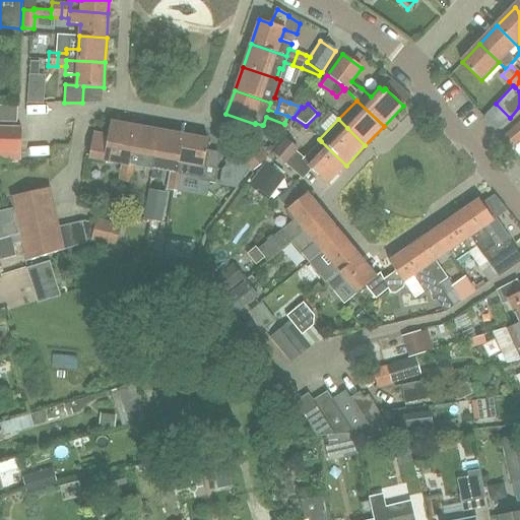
[(510,150),(519,141),(519,121),(500,139),(510,150)]
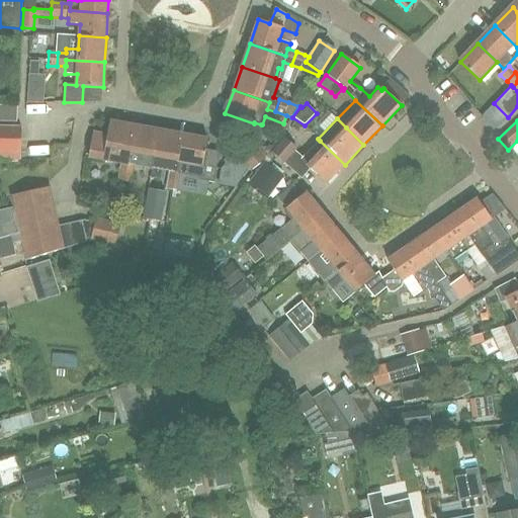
[(127,163),(134,126),(110,122),(107,136),(94,134),(89,156),(120,162),(127,163)]
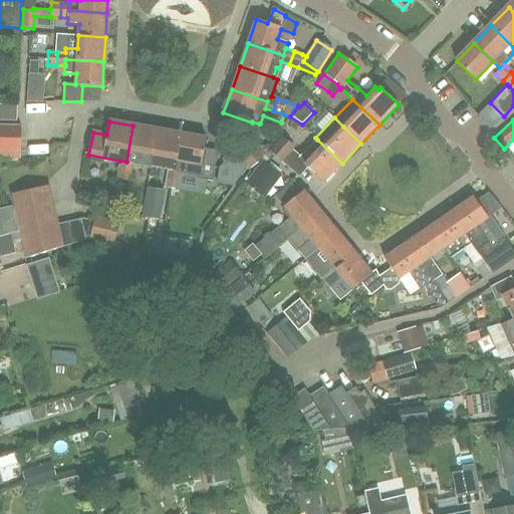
[(0,159),(21,159),(21,153),(21,125),(0,125),(0,159)]
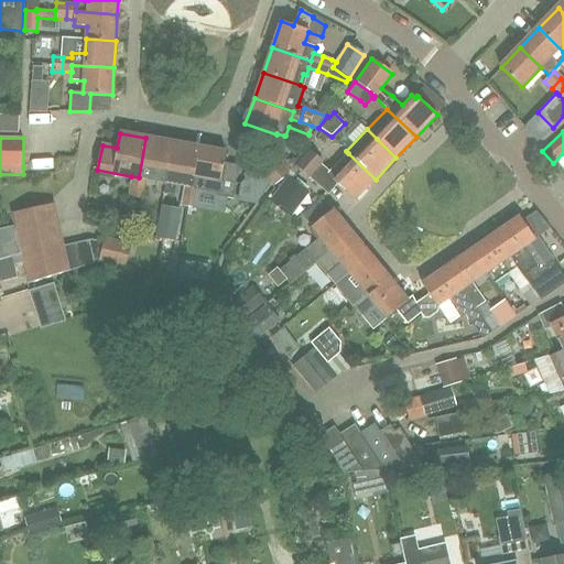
[(131,176),(131,177),(130,185),(145,188),(147,182),(164,184),(164,183),(166,183),(173,141),(145,138),(139,177),(131,176)]
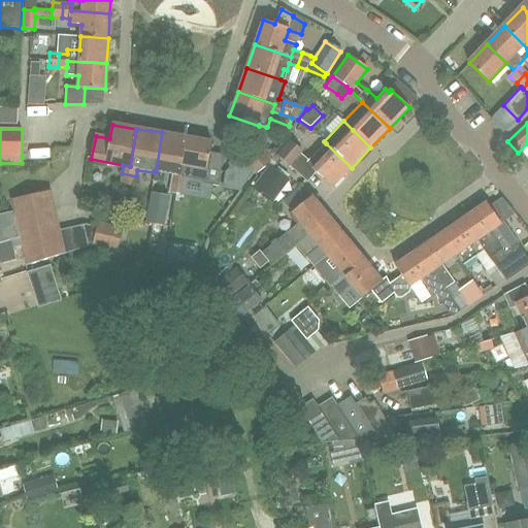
[(187,177),(187,176),(179,175),(182,163),(186,136),(162,132),(156,171),(173,174),(171,183),(185,185),(185,184),(187,177)]
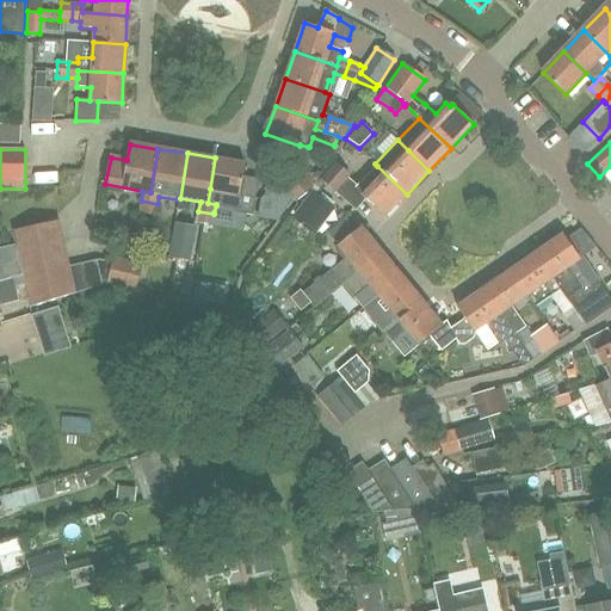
[(216,204),(216,205),(235,209),(235,211),(252,215),(259,178),(242,174),(245,162),(215,158),(210,189),(208,203),(216,204)]
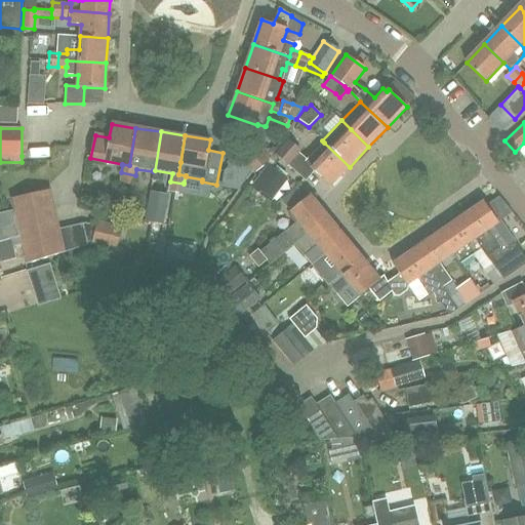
[(239,154),(253,171),(255,174),(261,168),(259,166),(268,159),(253,142),(239,154)]
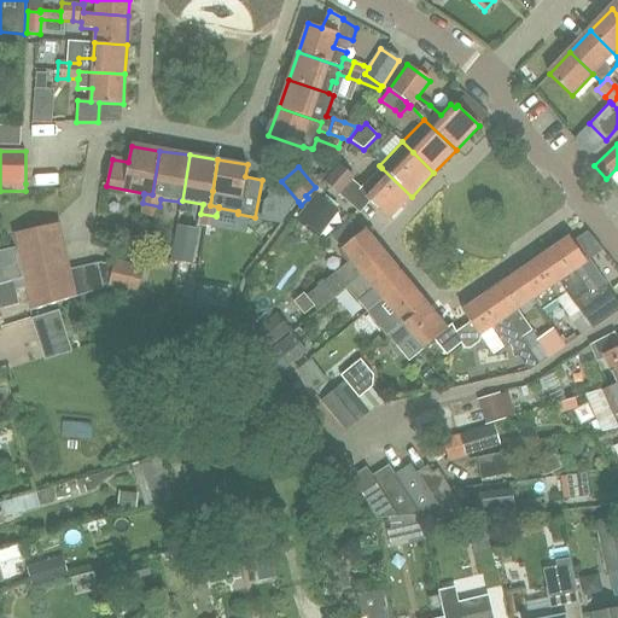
[(324,182),(338,196),(354,180),(339,167),(324,182)]
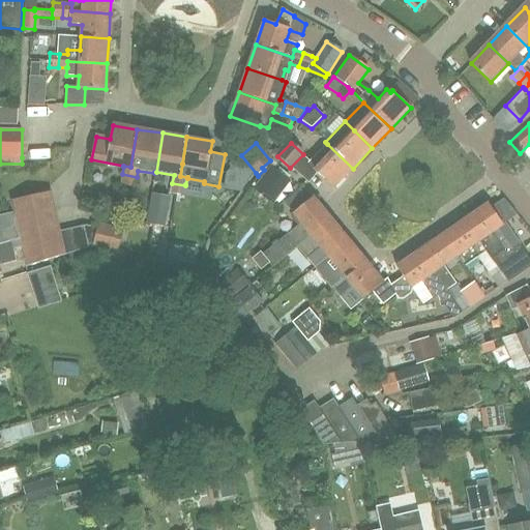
[(353,169),(327,144),(307,165),(333,188),(353,169)]
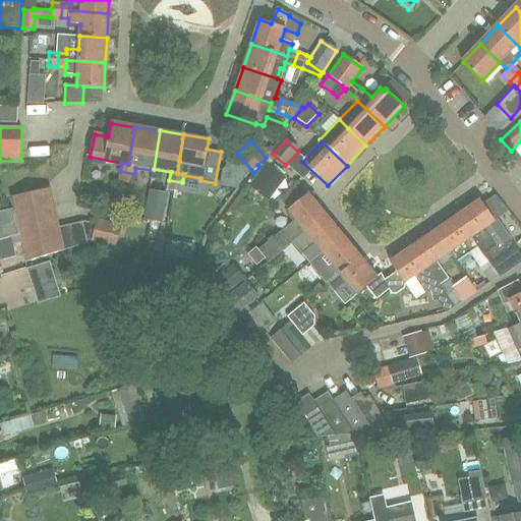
[(270,197),(285,178),(268,165),(252,184),(270,197)]
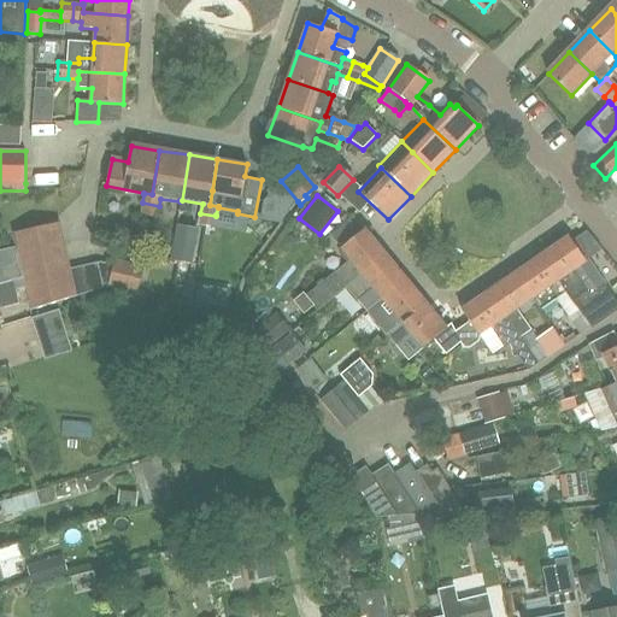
[(157,216),(159,206),(142,203),(140,213),(157,216)]
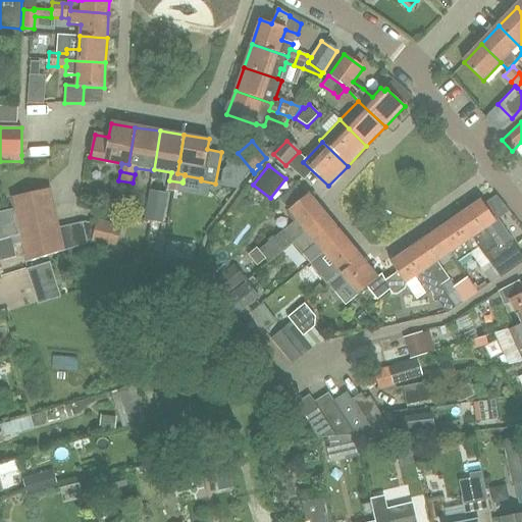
[(181,193),(183,183),(169,180),(168,189),(172,190),(168,219),(178,222),(180,215),(183,215),(186,194),(181,193)]
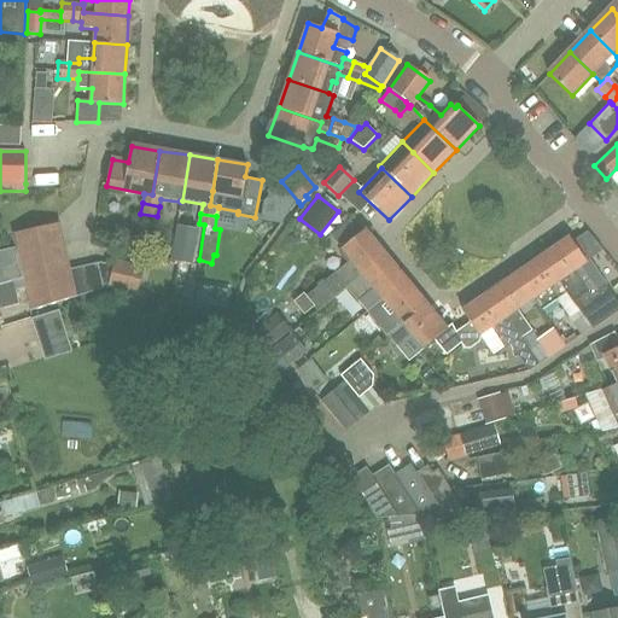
[(347,287),(363,274),(386,255),(366,229),(361,234),(350,220),(331,235),(343,249),(340,250),(351,262),(338,273),(308,296),(312,299),(299,310),(308,320),(347,287)]
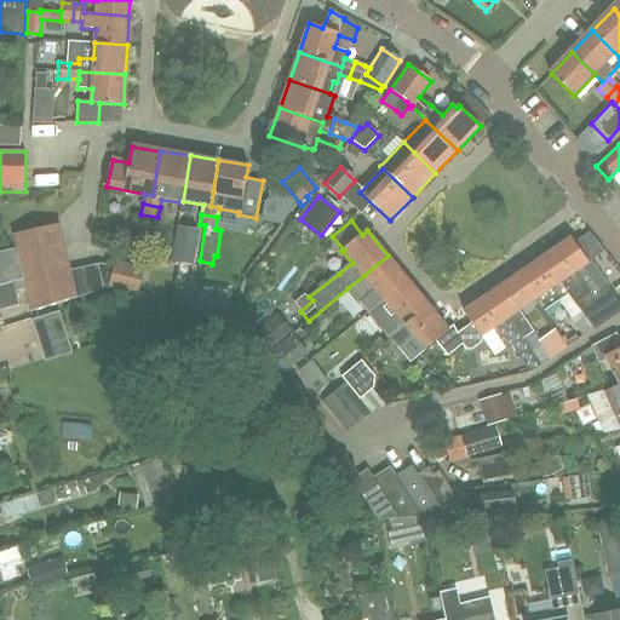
[(70,270),(64,273),(53,224),(15,234),(33,311),(76,298),(70,270)]
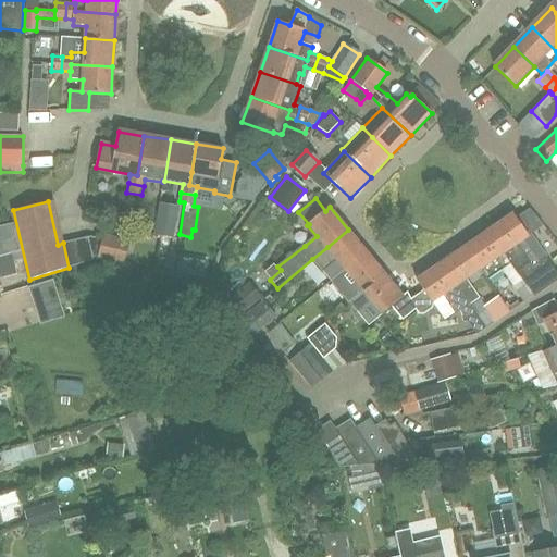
[(525,284),(534,297),(556,280),(556,274),(546,258),(532,268),(521,251),(519,254),(515,246),(528,237),(512,214),(490,231),(509,260),(512,264),(525,284)]
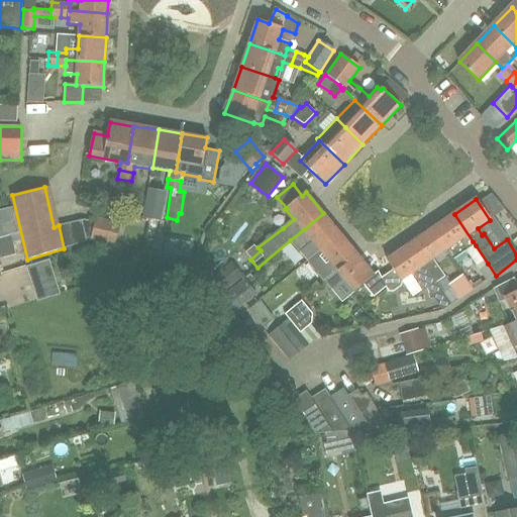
[(161,221),(164,207),(145,203),(142,218),(161,221)]
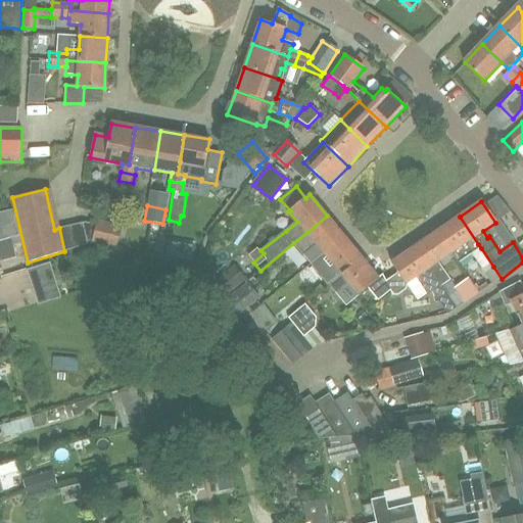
[(0,225),(15,222),(12,209),(0,212),(0,225)]
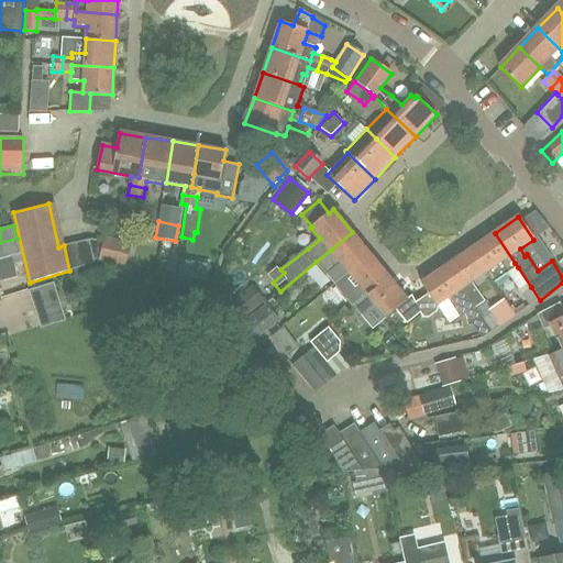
[(331,250),(316,262),(326,274),(341,262),(349,273),(371,254),(352,232),(331,250)]
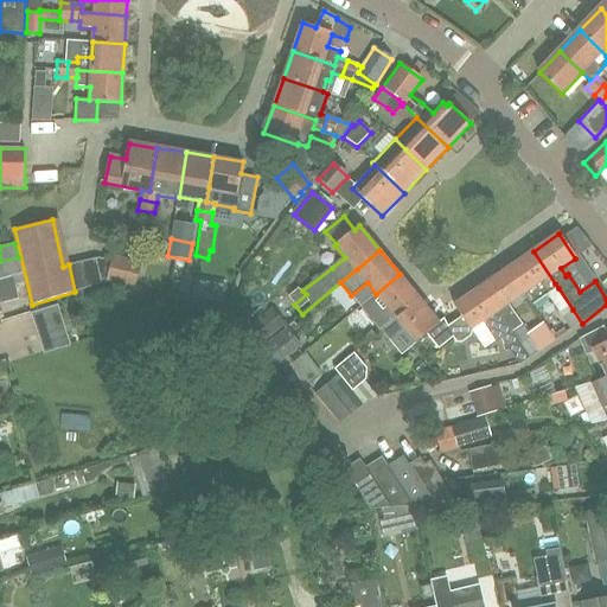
[(534,251),(506,269),(524,294),(532,306),(558,288),(555,283),(534,251)]
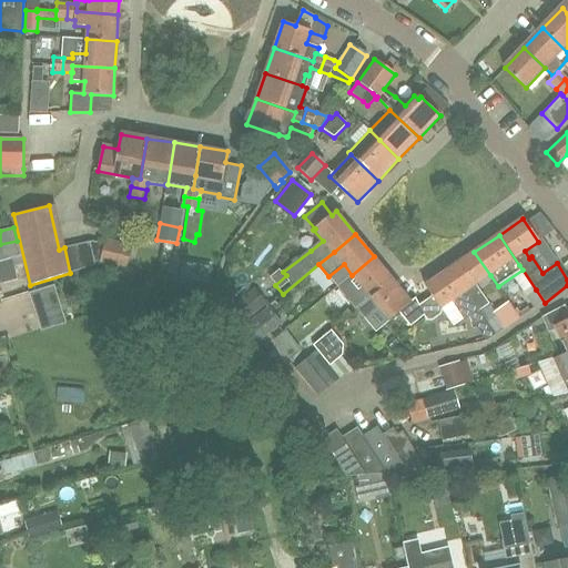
[(125,244),(105,240),(104,244),(92,242),(90,242),(95,265),(101,264),(120,269),(127,271),(133,246),(125,244)]
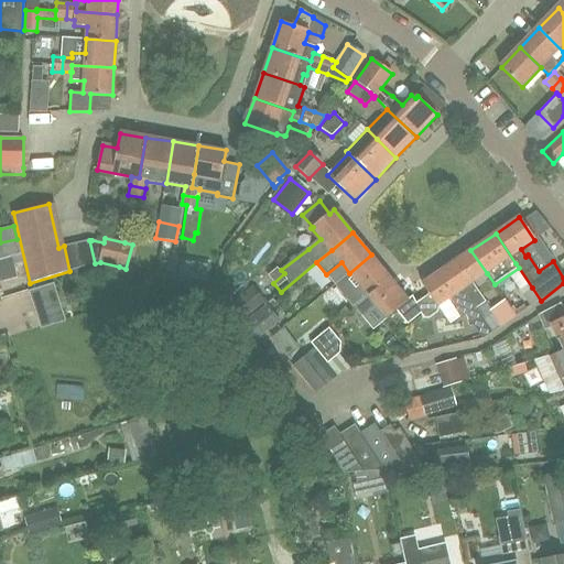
[(446,268),(492,333),(501,327),(472,283),(487,273),(470,250),(446,268)]
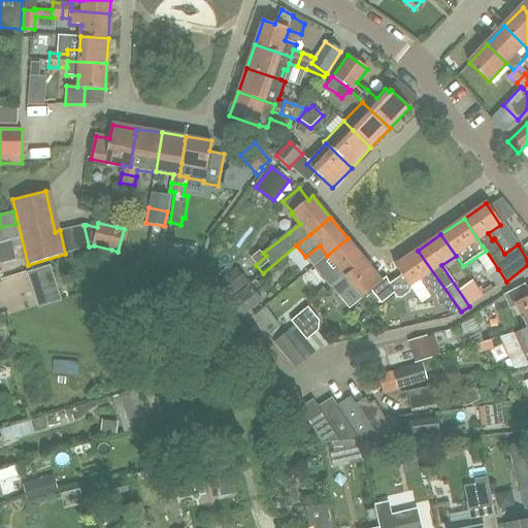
[(365,260),(348,238),(327,256),(312,267),(321,276),(330,288),(365,260)]
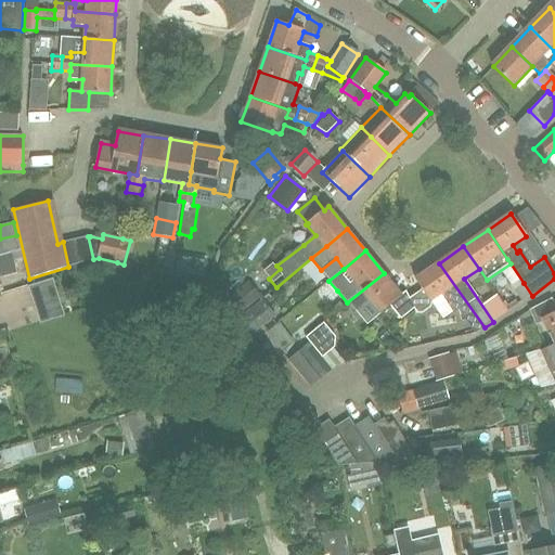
[(175,273),(190,275),(193,259),(178,256),(175,273)]
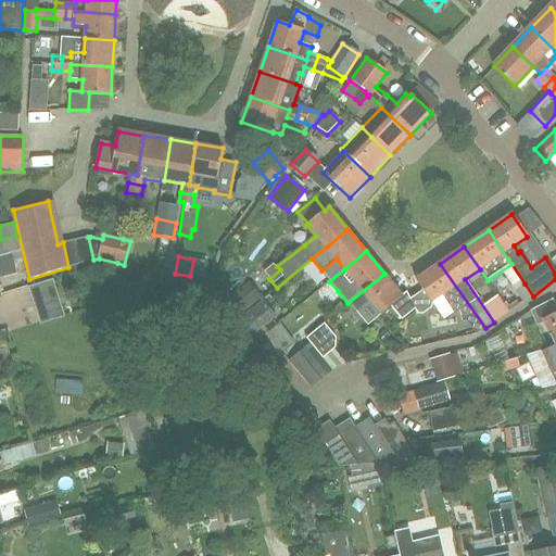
[(476,335),(485,328),(440,264),(416,280),(422,291),(411,300),(415,310),(416,313),(422,313),(429,307),(431,303),(441,295),(454,314),(459,311),(476,335)]
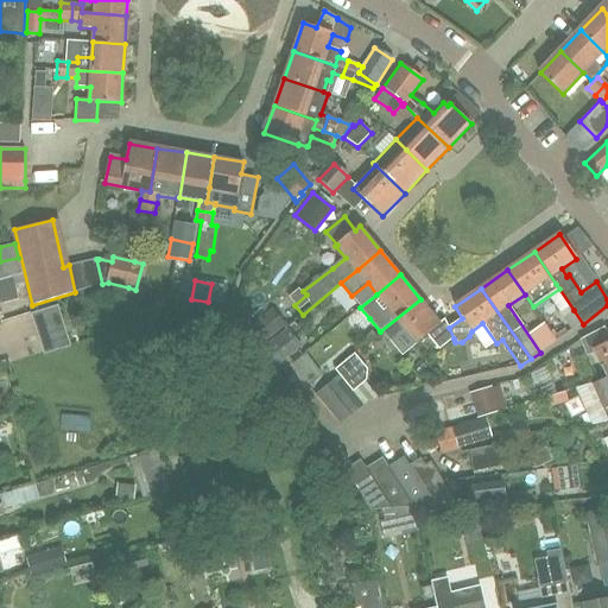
[(449,328),(445,320),(441,324),(420,299),(380,331),(390,342),(405,329),(417,343),(428,335),(439,349),(454,339),(449,328)]
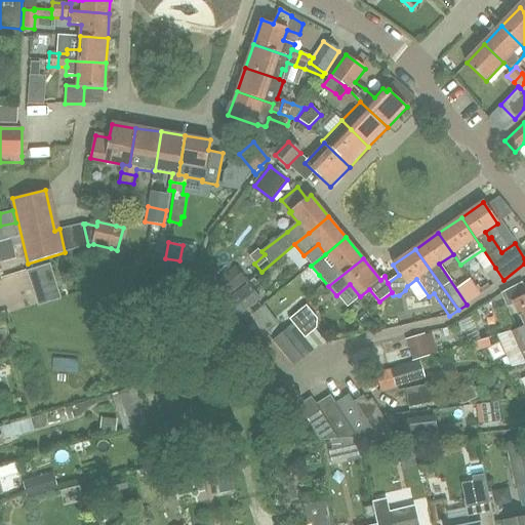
[(38,307),(61,299),(49,265),(26,272),(38,307)]
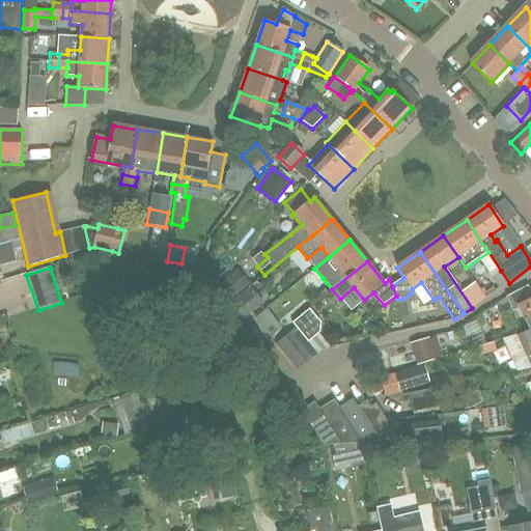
[(229,301),(249,285),(236,270),(217,285),(229,301)]
